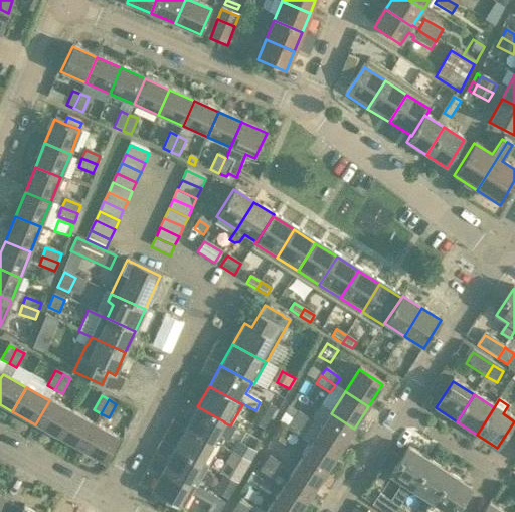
[(49,400),(35,424),(58,438),(71,412),(49,400)]
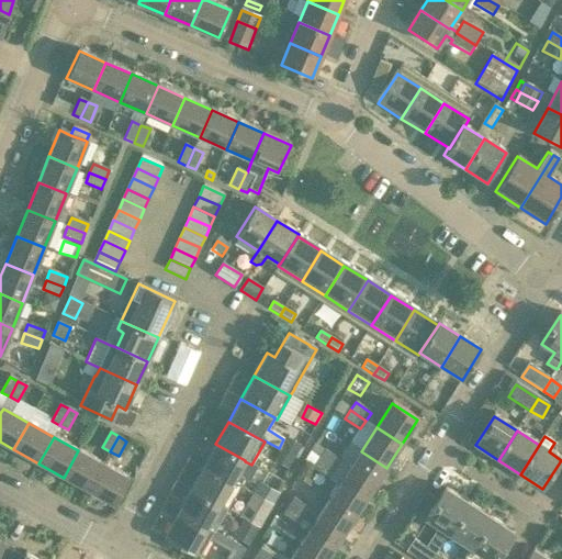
[(288,439),(281,451),(294,459),(301,447),(288,439)]
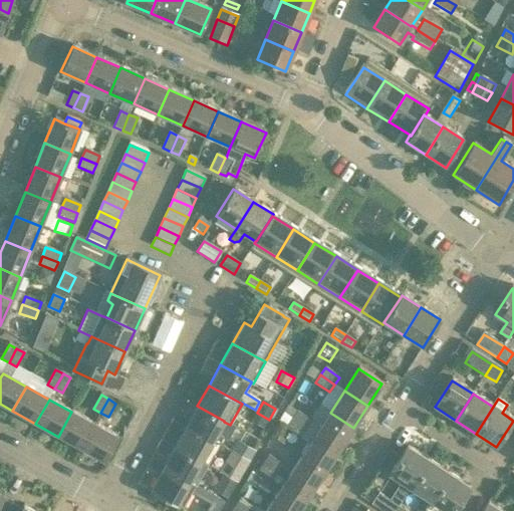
[(217,435),(224,422),(224,421),(197,406),(185,427),(218,446),(223,438),(217,435)]
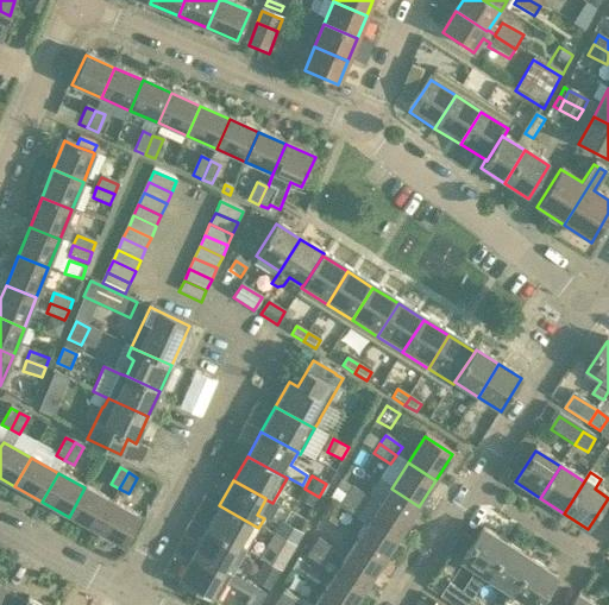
[(85,487),(69,517),(96,531),(112,503),(85,487)]
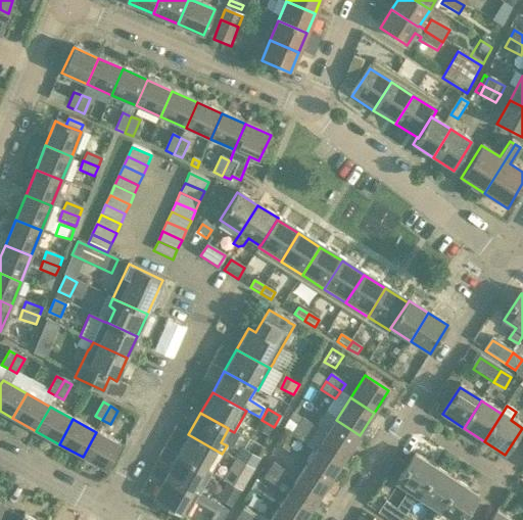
[(302,419),(297,426),(312,436),(317,428),(302,419)]
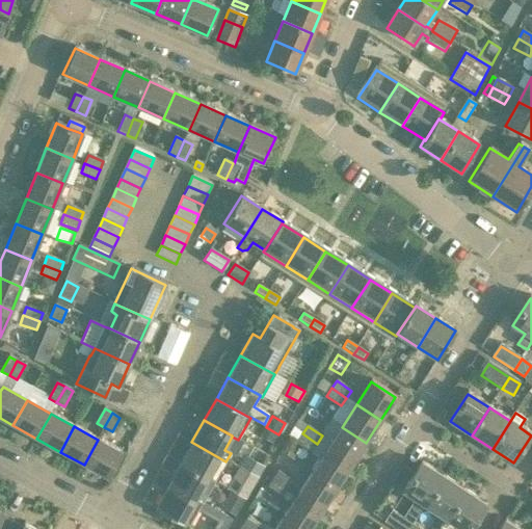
[(278,434),(266,427),(261,437),(273,444),(278,434)]
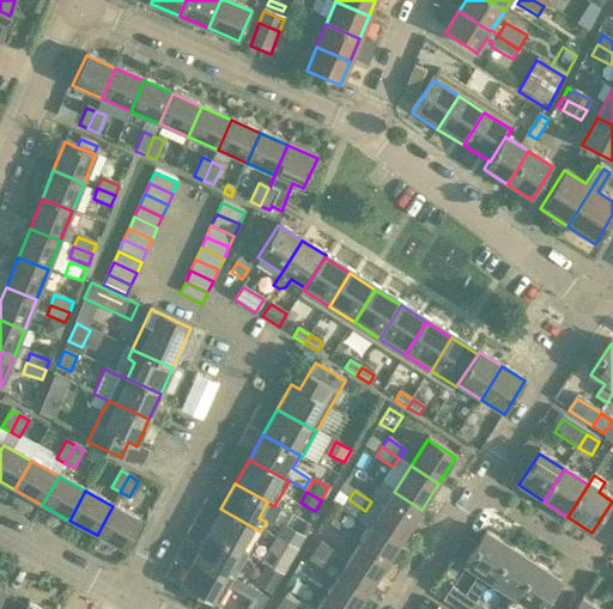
[(422,510),(394,492),(376,518),(404,536),(422,510)]
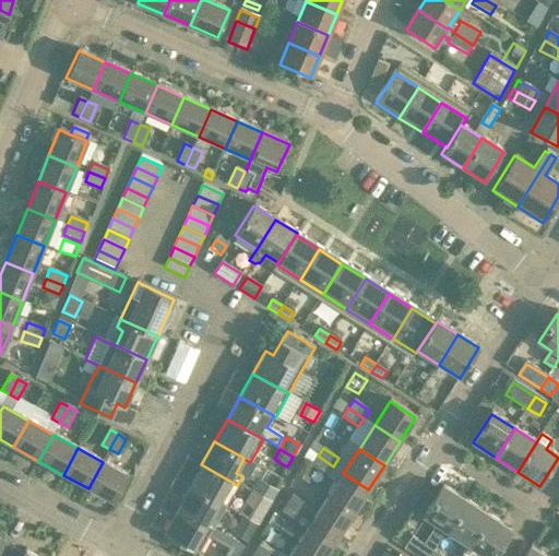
[(328,474),(333,466),(318,456),(312,464),(328,474)]
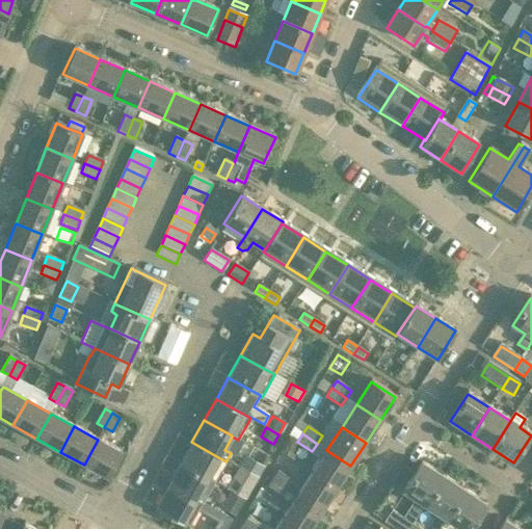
[(122,453),(98,440),(84,465),(108,478),(122,453)]
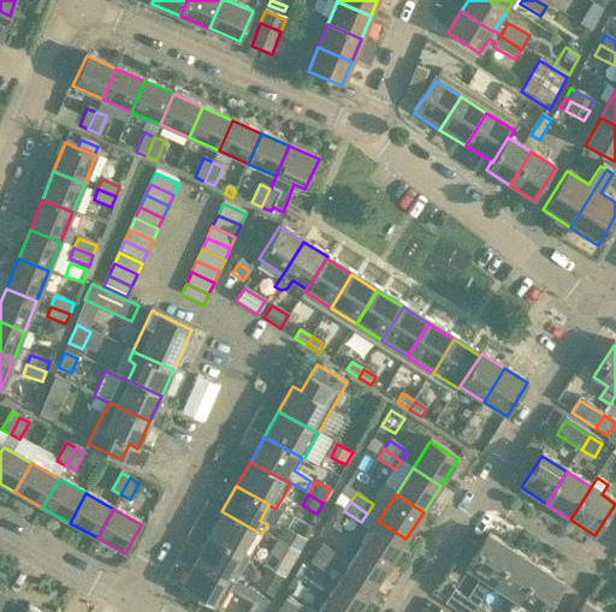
[(221,511),(208,535),(241,554),(248,558),(256,542),(261,534),(221,511)]
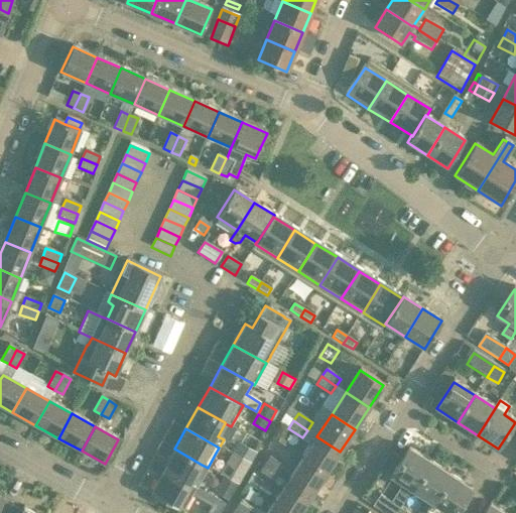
[(340,452),(316,436),(302,459),(326,474),(340,452)]
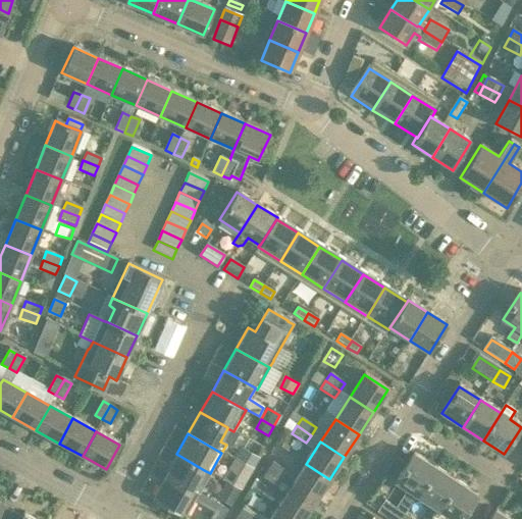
[(243,453),(238,462),(251,469),(256,460),(243,453)]
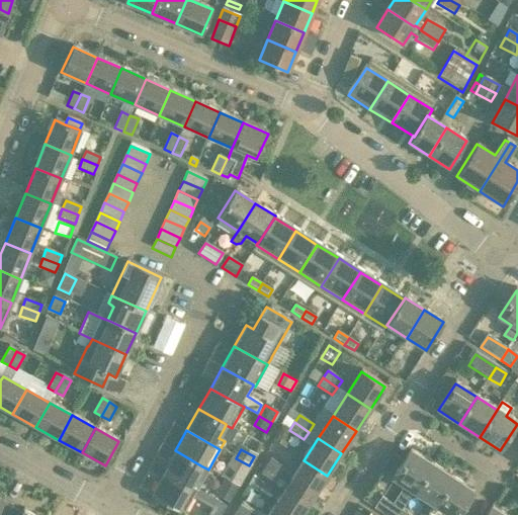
[(195,480),(202,466),(175,450),(163,471),(196,491),(200,484),(195,480)]
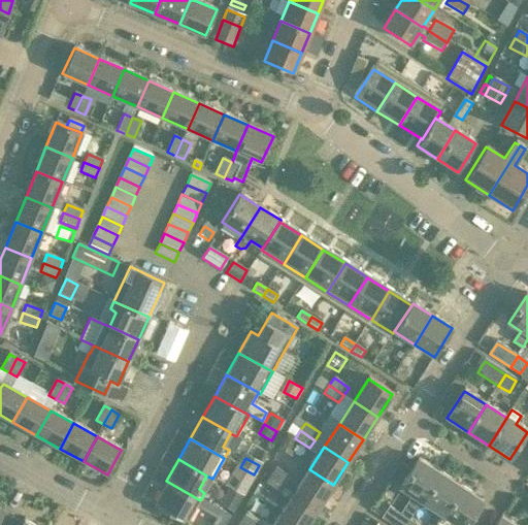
[(420,460),(400,489),(413,497),(401,516),(409,522),(422,503),(440,474),(420,460)]
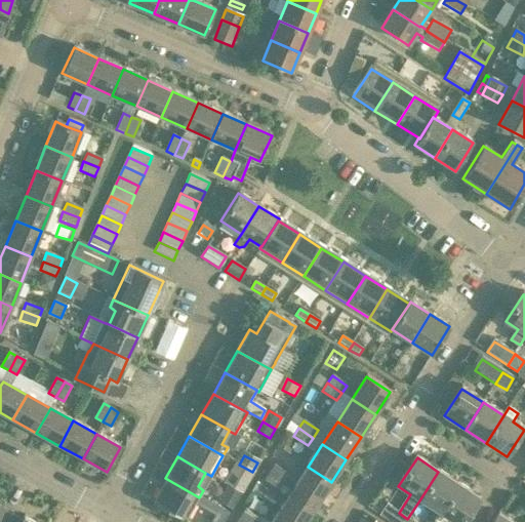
[(274,465),(269,473),(284,482),(289,475),(274,465)]
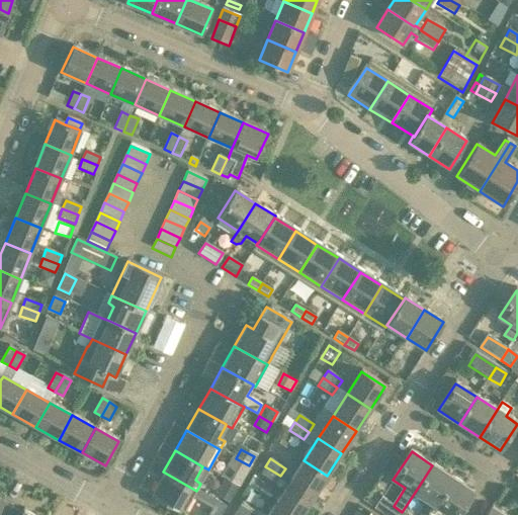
[(327,476),(304,460),(288,484),(312,499),(327,476)]
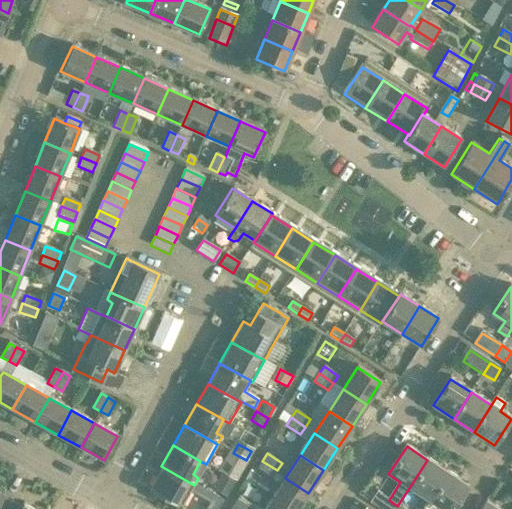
[(429,501),(447,473),(427,460),(409,488),(429,501)]
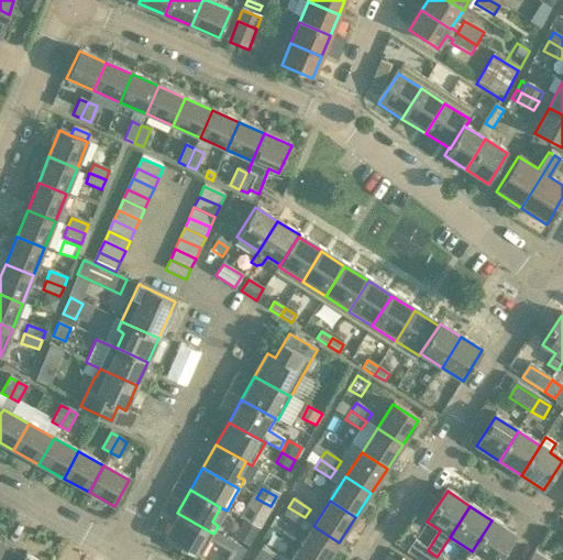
[(299,526),(305,517),(288,507),(283,516),(299,526)]
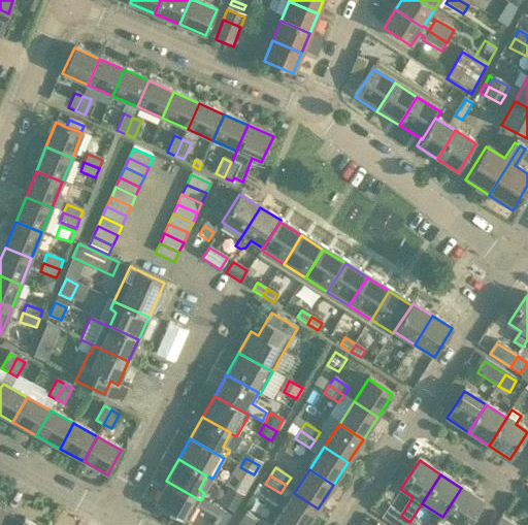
[(235,479),(229,488),(243,496),(249,486),(235,479)]
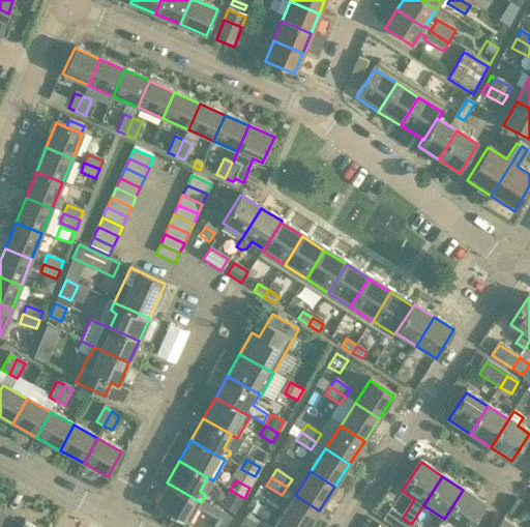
[(167,482),(154,505),(188,524),(197,509),(216,520),(212,526),(227,526),(232,519),(221,513),(204,503),(201,502),(167,482)]
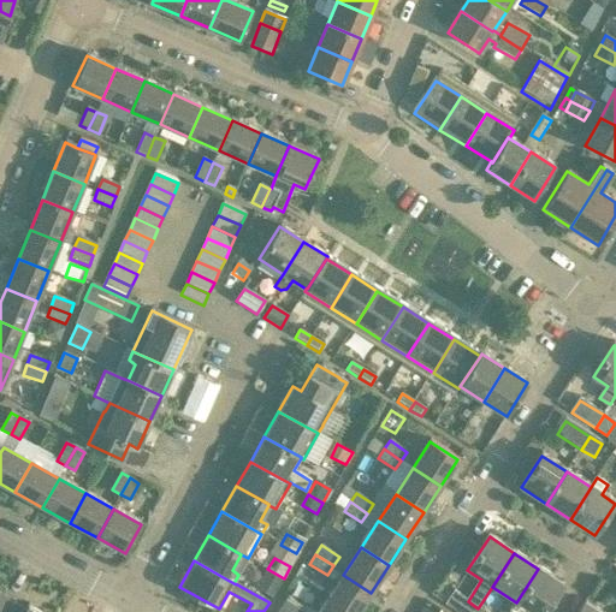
[(284,578),(267,569),(258,588),(273,596),(284,578)]
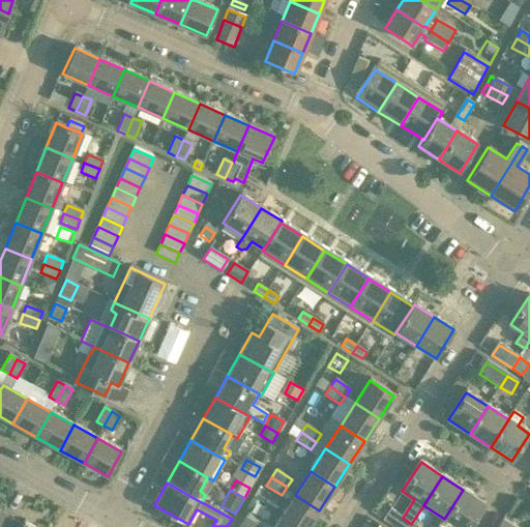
[(469,526),(484,504),(463,490),(444,519),(457,526),(469,526)]
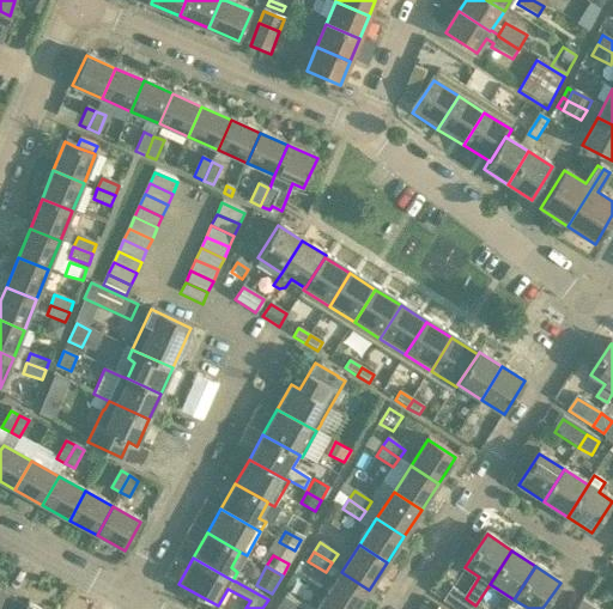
[(325,597),(343,608),(356,608),(369,590),(341,572),(325,597)]
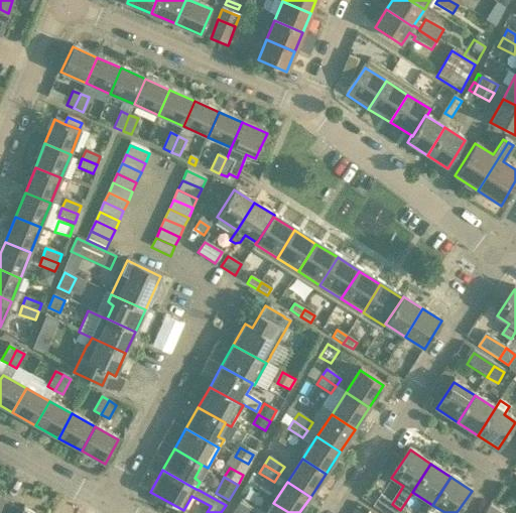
[(7,512),(12,505),(2,499),(3,498),(0,496),(0,512),(7,512)]
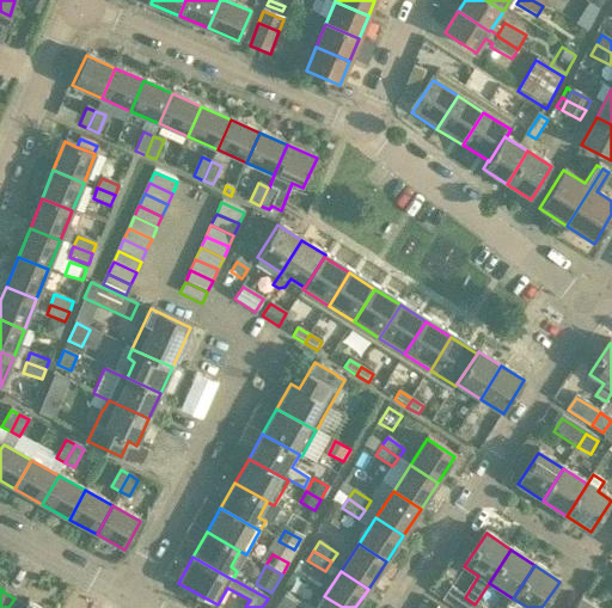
[(442,602),(451,607),(472,607),(475,605),(465,597),(452,589),(442,602)]
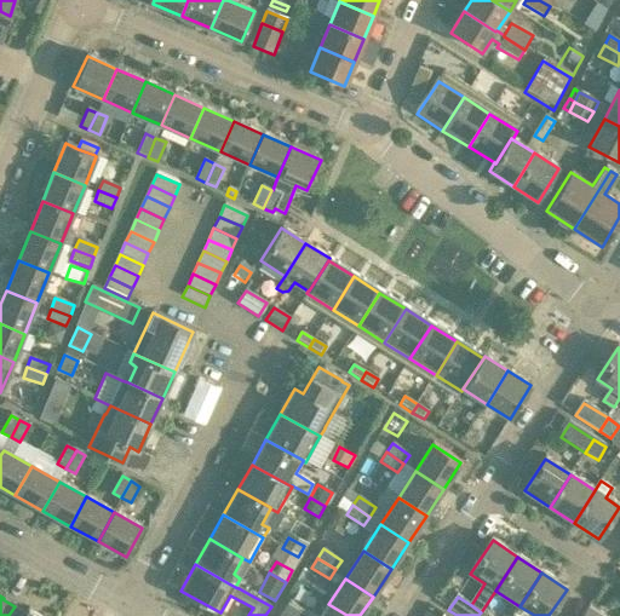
[(290,603),(283,611),(290,615),(303,615),(305,612),(290,603)]
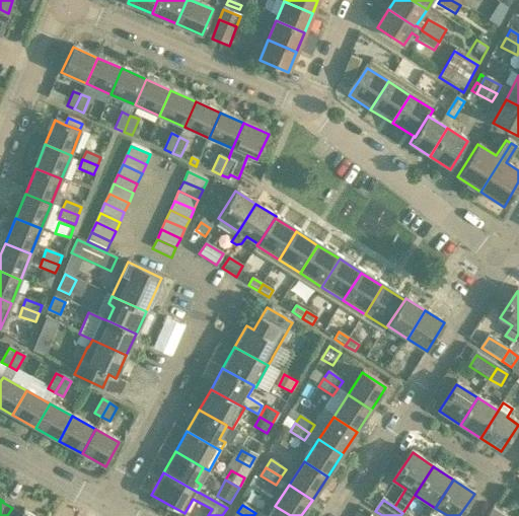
[(290,515),(275,506),(268,515),(290,515)]
